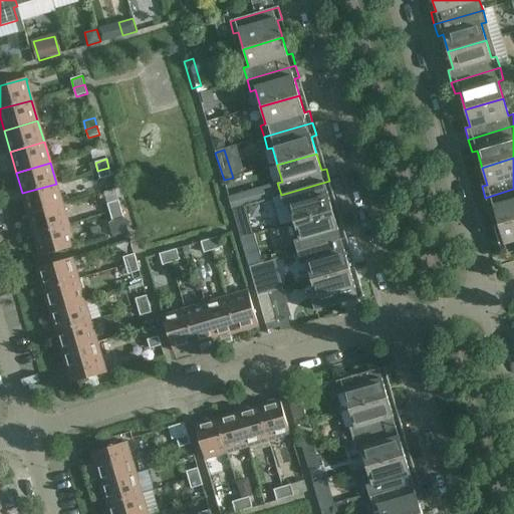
[(108,168),(97,171),(100,180),(111,176),(108,168)]
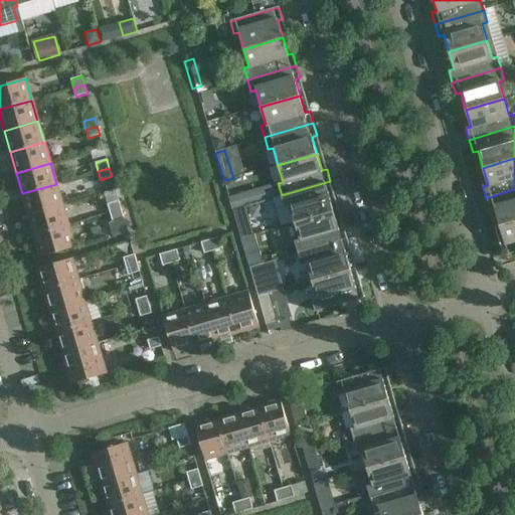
[(290,205),(295,222),(334,211),(329,194),(334,193),(330,181),(282,195),(285,207),(290,205)]
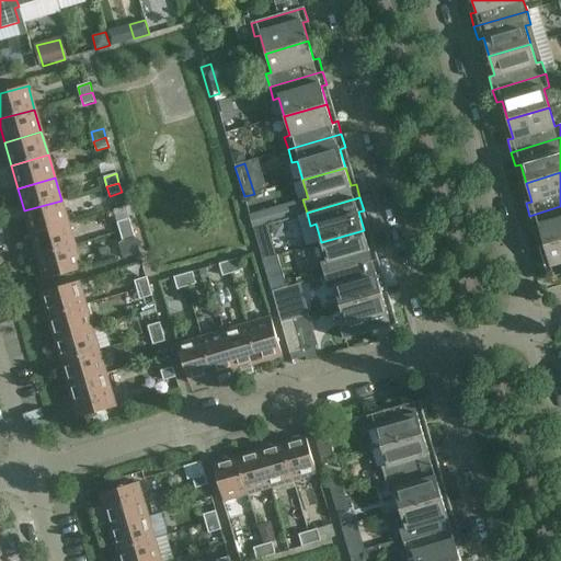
[(68,222),(61,201),(24,210),(31,233),(68,222)]
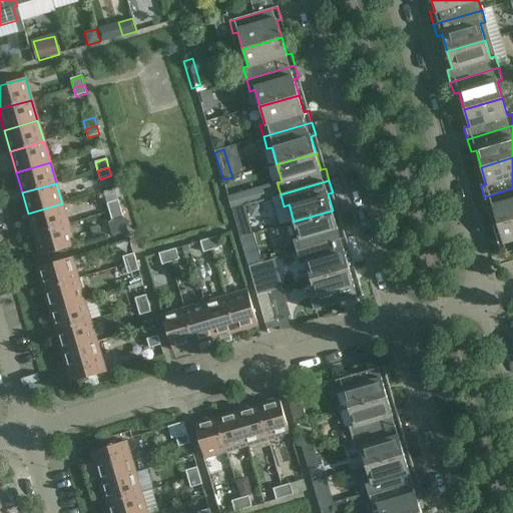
[(498,224),(512,219),(512,188),(484,197),(488,209),(493,207),(498,224)]
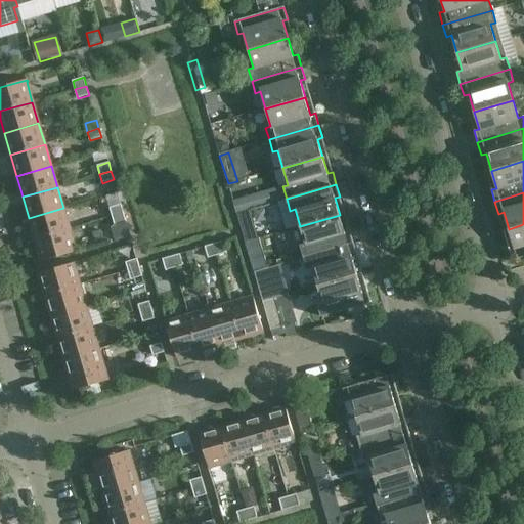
[(252,209),(249,197),(233,201),(236,213),(250,210),(252,209)]
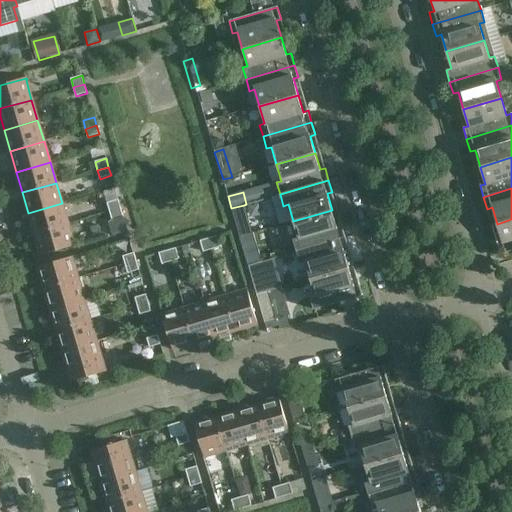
[(121,208),(118,200),(107,203),(109,212),(121,208)]
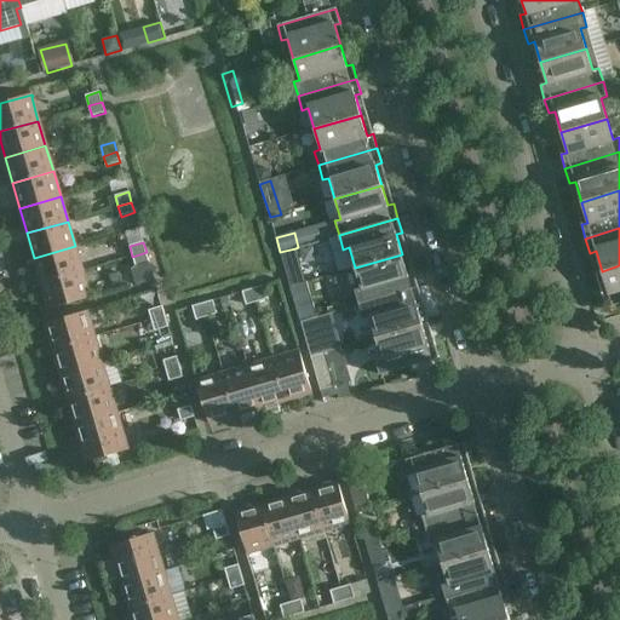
[(82,271),(75,246),(34,258),(41,283),(82,271)]
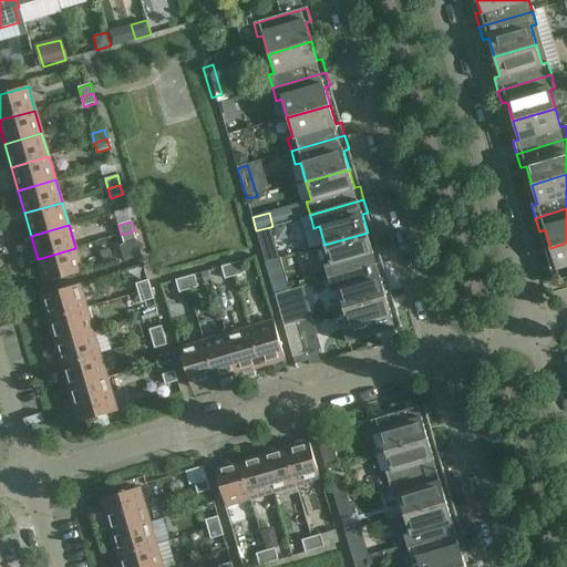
[(256,230),(265,263),(279,258),(270,227),(256,230)]
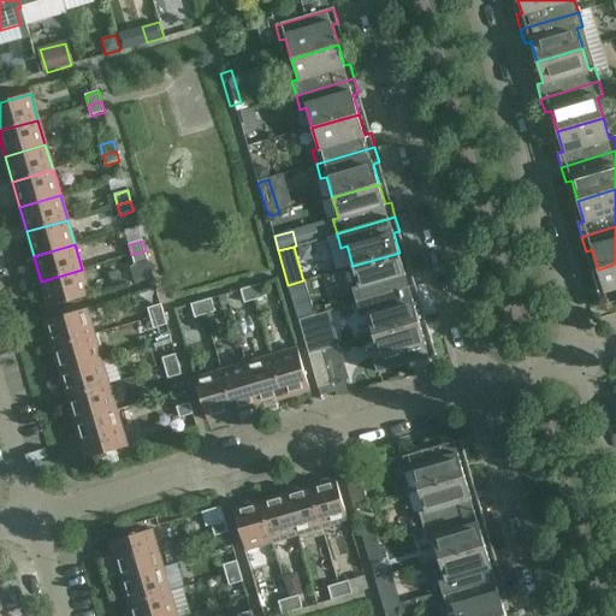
[(146,250),(131,255),(135,265),(148,261),(146,250)]
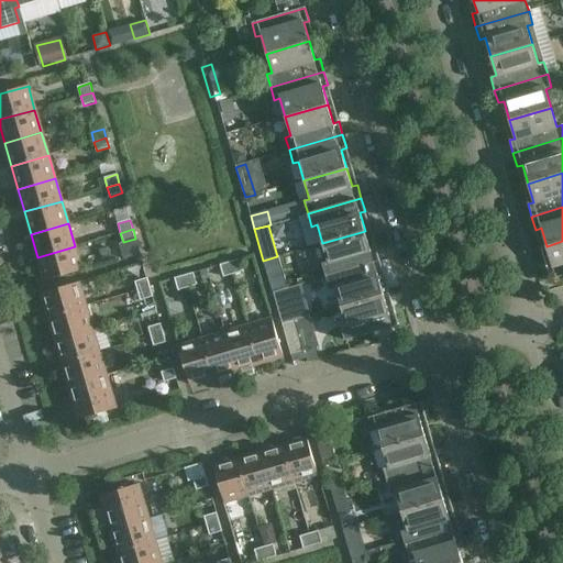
[(371,250),(365,231),(322,243),(328,262),(322,264),(327,277),(379,261),(376,249),(371,250)]
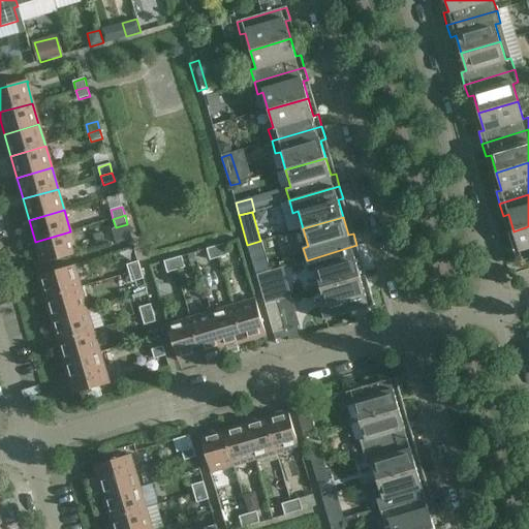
[(528,226),(514,231),(519,249),(514,251),(517,263),(528,259),(528,226)]
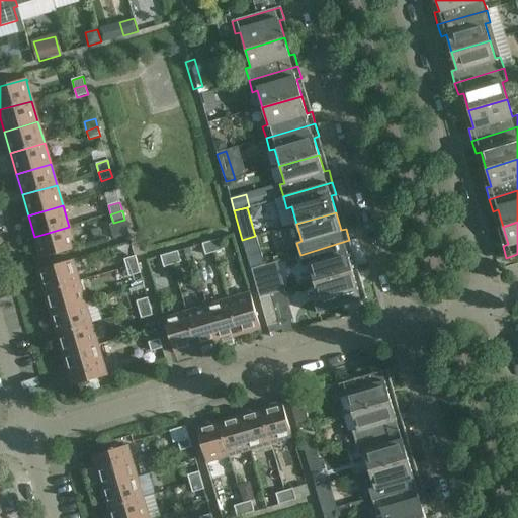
[(69,227),(34,237),(40,257),(39,257),(39,259),(76,248),(76,247),(75,247),(69,227)]
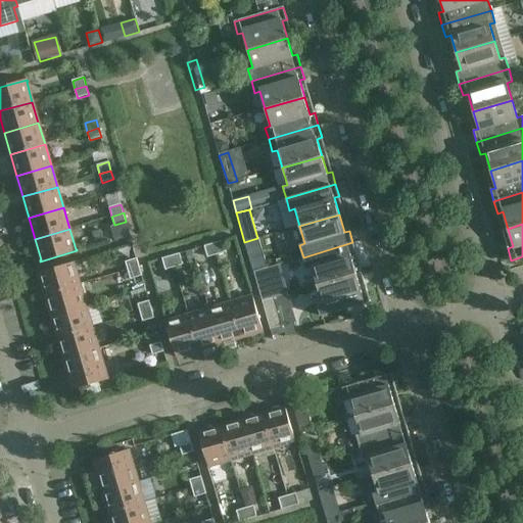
[(222,241),(212,243),(217,255),(225,252),(222,241)]
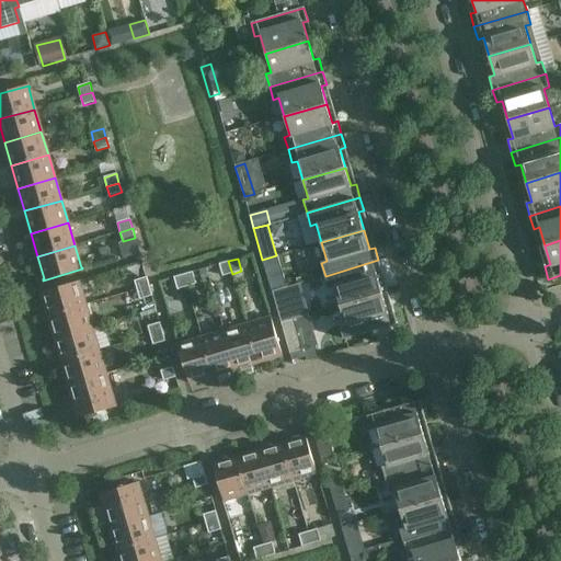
[(378,260),(325,276),(329,288),(334,287),(340,306),(381,294),(376,275),(381,273),(378,260)]
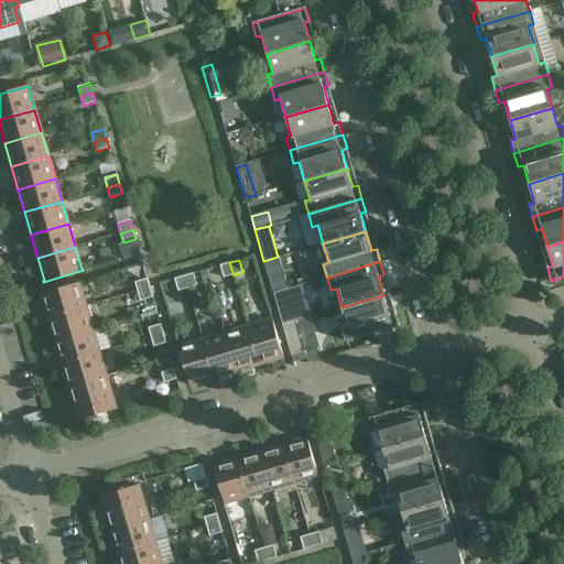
[(224,278),(234,275),(229,262),(220,266),(224,278)]
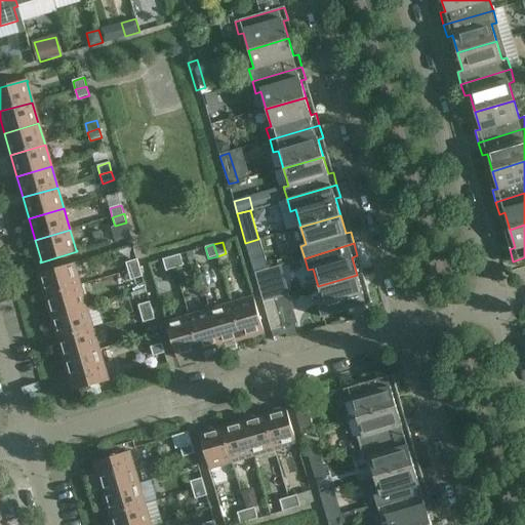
[(180,254),(171,256),(174,269),(184,266),(180,254)]
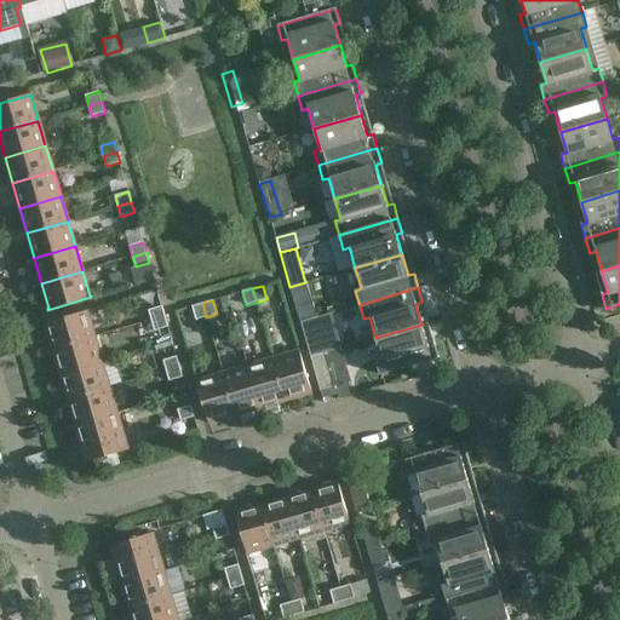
[(196,320),(206,317),(202,303),(191,306),(196,320)]
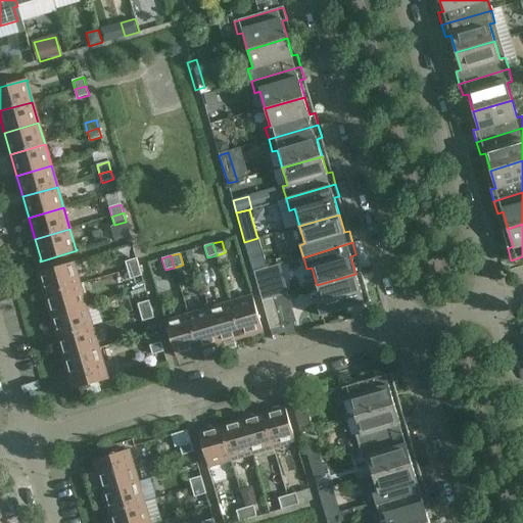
[(264,255),(250,259),(253,273),(268,269),(264,255)]
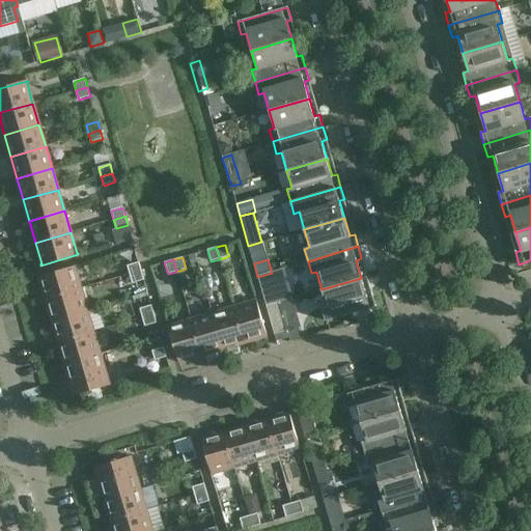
[(141,271),(139,262),(127,266),(130,274),(141,271)]
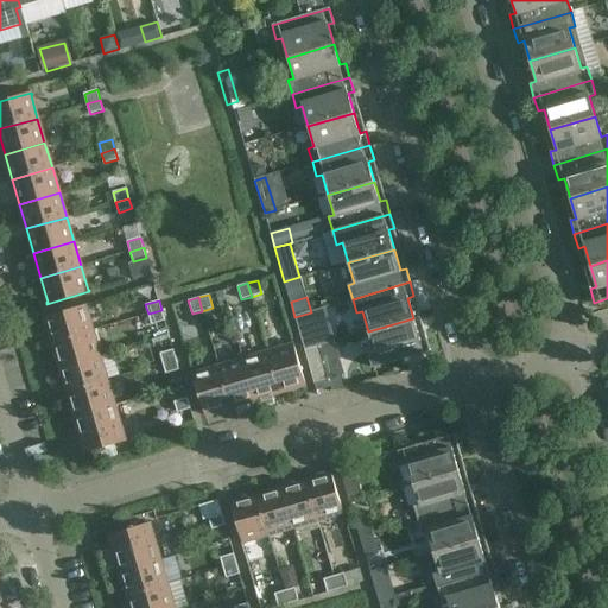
[(45,318),(52,342),(93,331),(86,308),(87,306),(86,305),(44,317),(44,320),(45,318)]
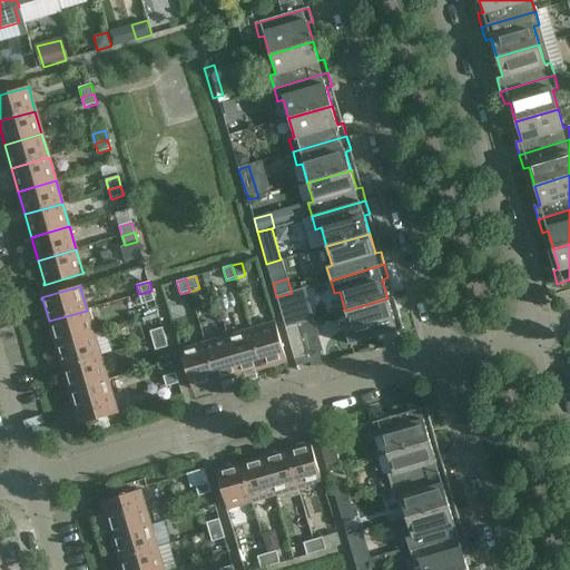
[(139,294),(141,304),(155,301),(151,291),(139,294)]
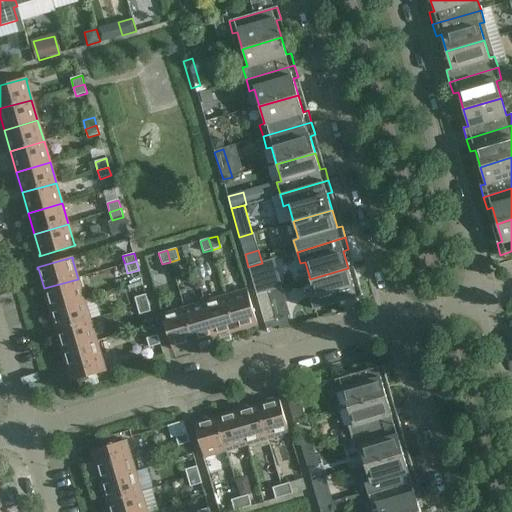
[(262,263),(248,267),(253,281),(257,295),(268,291),(270,291),(262,263)]
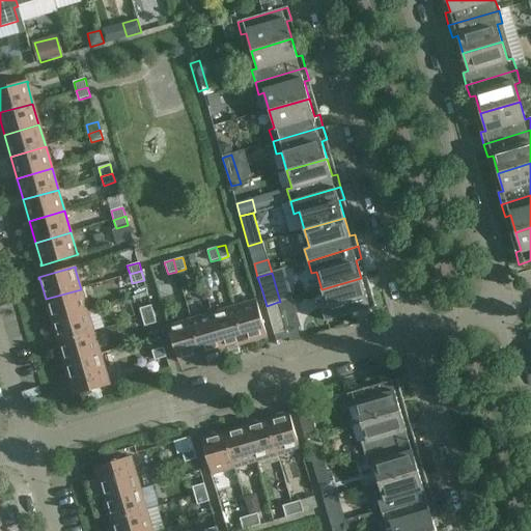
[(366,296),(361,278),(322,289),(327,307),(322,308),(326,322),(375,307),(371,294),(366,296)]
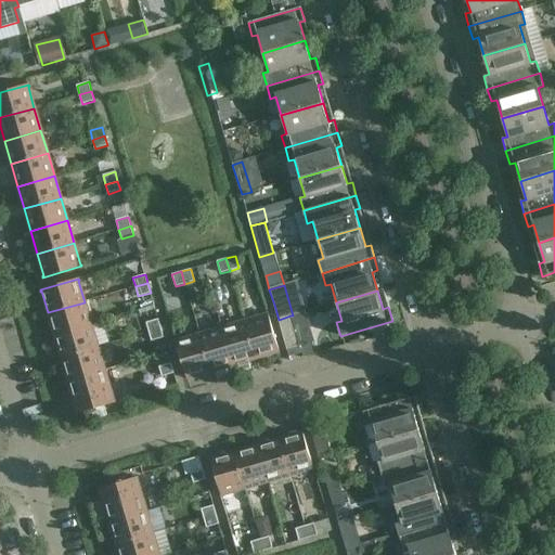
[(155,299),(158,314),(179,309),(176,295),(155,299)]
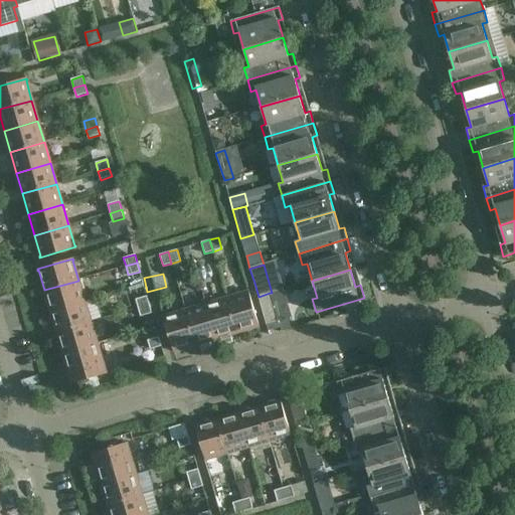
[(78,281),(44,290),(50,311),(84,301),(78,281)]
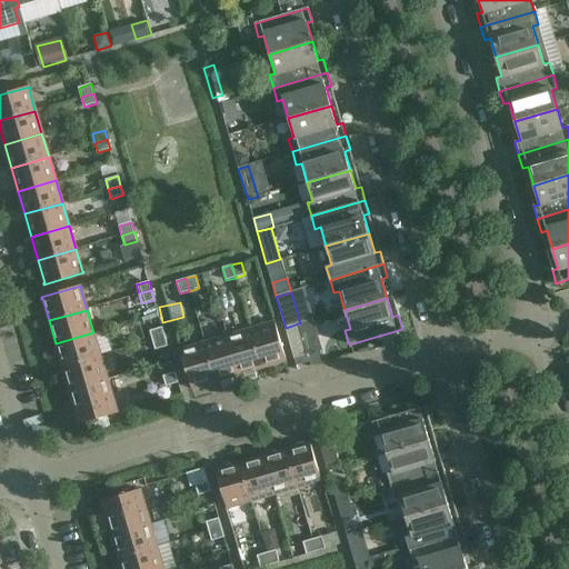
[(251,330),(262,367),(285,361),(285,362),(287,361),(275,321),(272,322),(273,323),(251,330)]
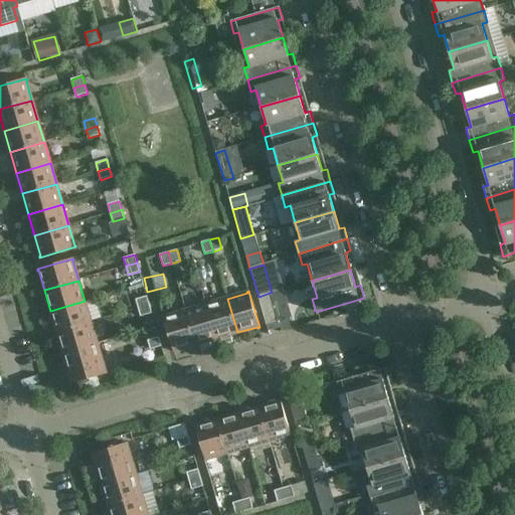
[(270,293),(259,297),(268,330),(280,327),(279,323),(275,308),(270,294),(270,293)]
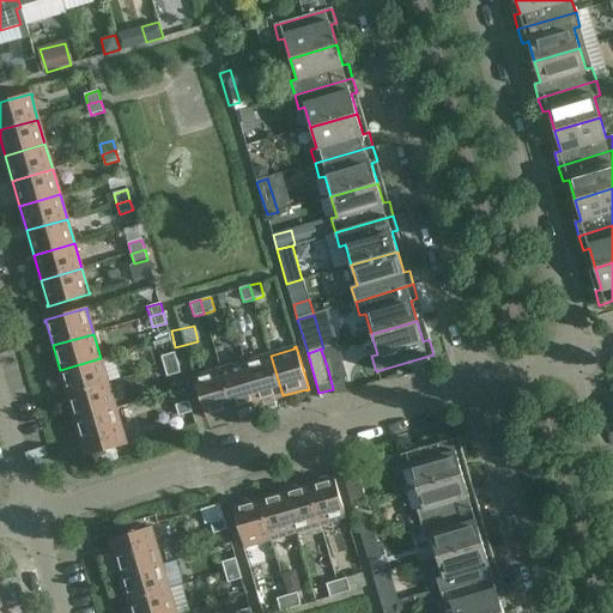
[(177,363),(175,352),(161,357),(164,366),(177,363)]
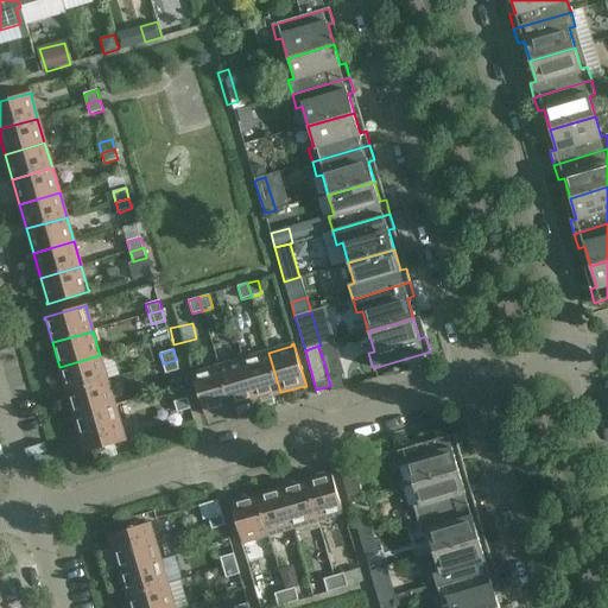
[(255,399),(280,392),(268,353),(244,360),(255,399)]
